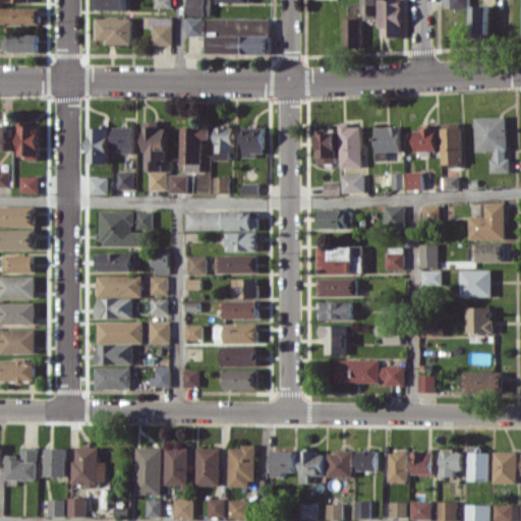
[(123,10),(122,0),(92,0),(93,10),(123,10)]
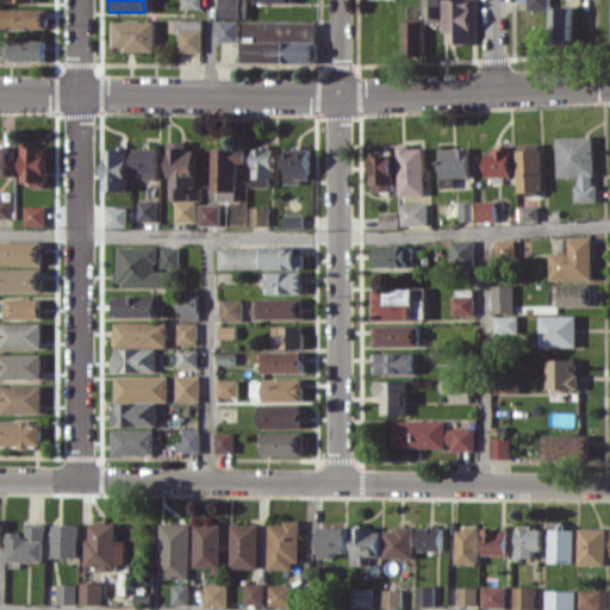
[(244,18),(243,0),(217,0),(218,18),(244,18)]
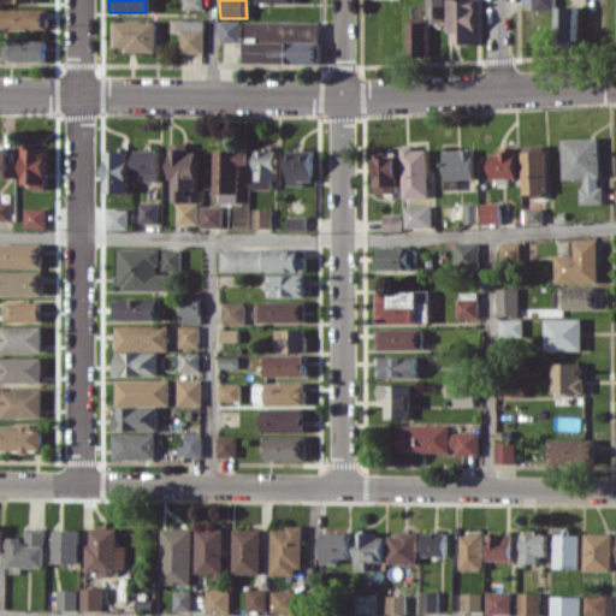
[(427,0),(428,23),(448,22),(446,0),(427,0)]
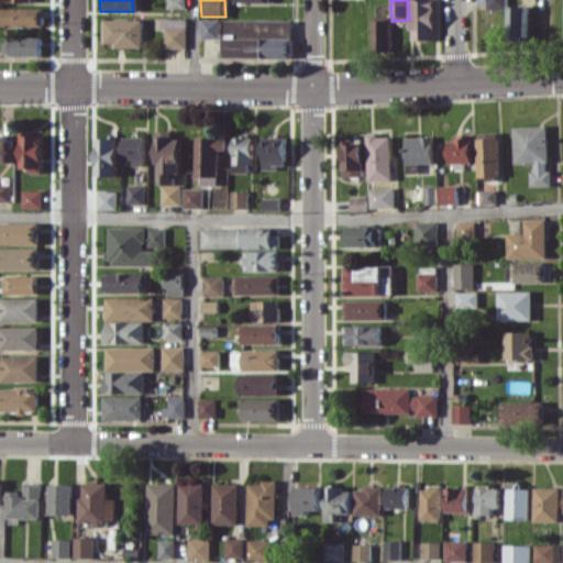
[(434,39),(432,0),(409,0),(410,40),(434,39)]
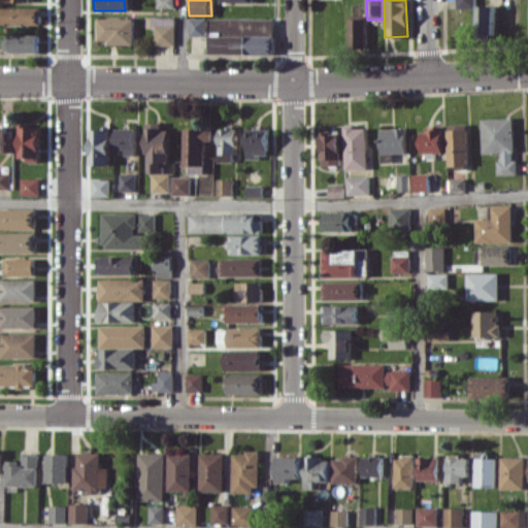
[(473,0),(456,0),(456,7),(474,8),(473,0)]
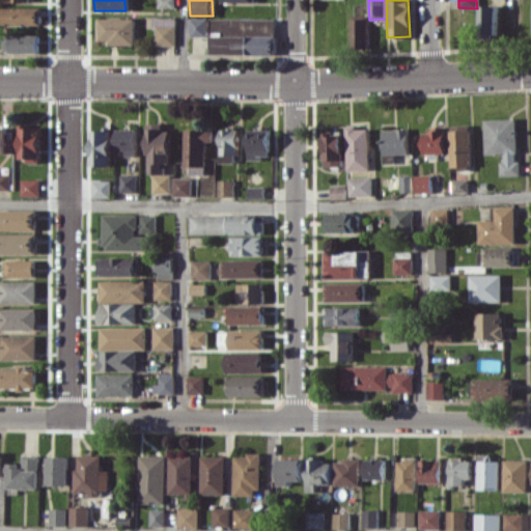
[(479,39),(497,40),(498,5),(480,5),(479,39)]
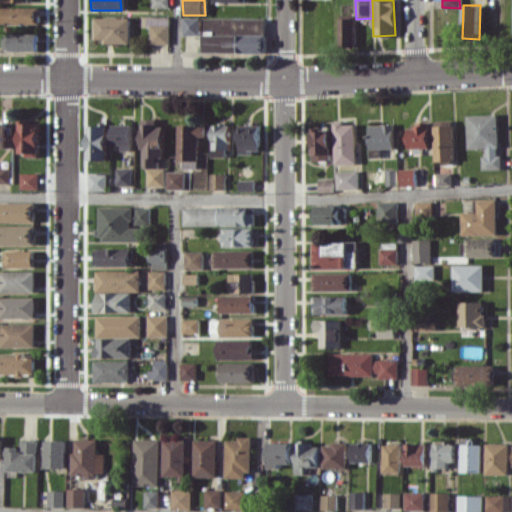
[(37,8),(0,6),(0,23),(37,24),(37,8)]
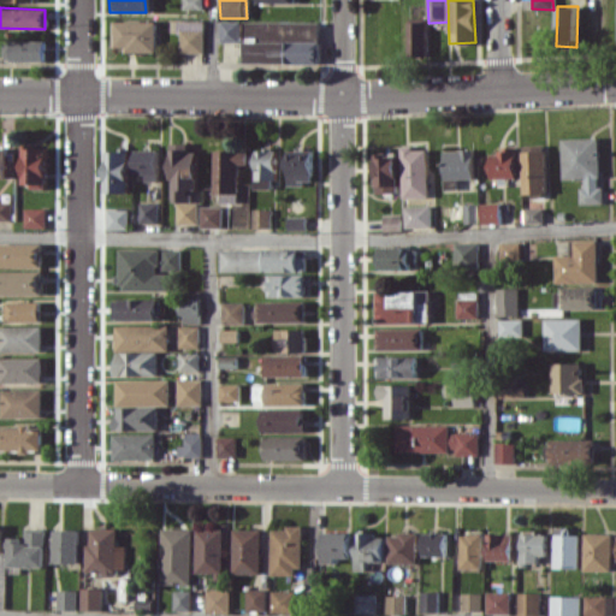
[(154,21),(111,21),(111,51),(153,51),(154,21)]
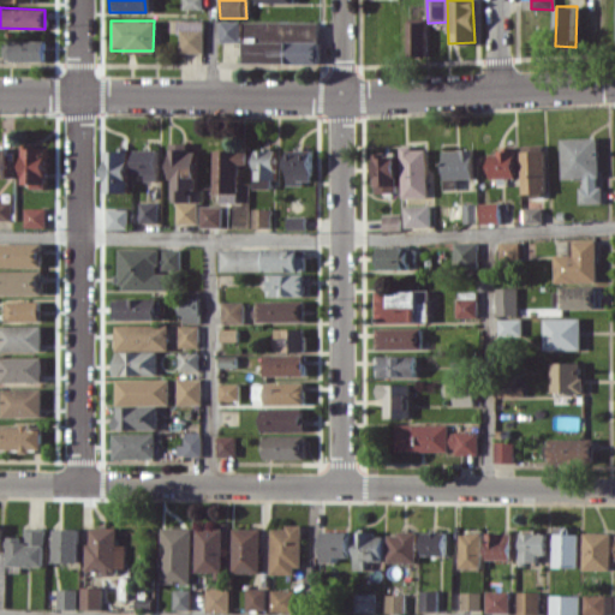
[(202,21),(177,21),(175,52),(201,53),(202,21)]
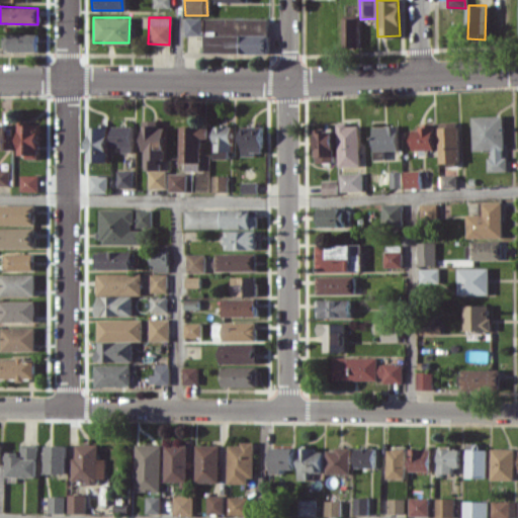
[(199,17),(183,17),(183,34),(199,34),(199,17)]
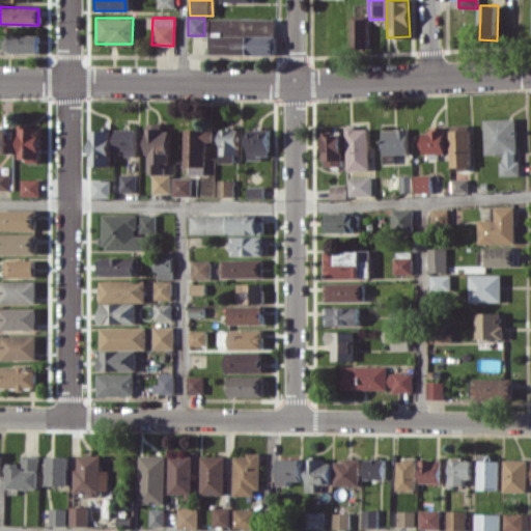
[(210,54),(274,54),(274,35),(250,35),(250,19),(244,19),(244,25),(236,25),(236,21),(231,21),(231,29),(222,29),(222,27),(210,27),(210,54)]
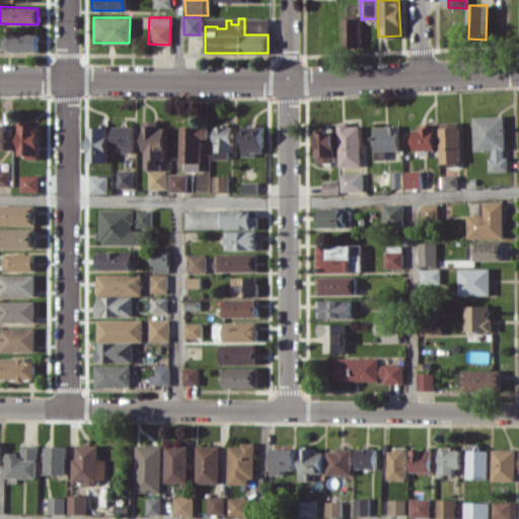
[(359,18),(343,18),(342,48),(358,49),(359,18)]
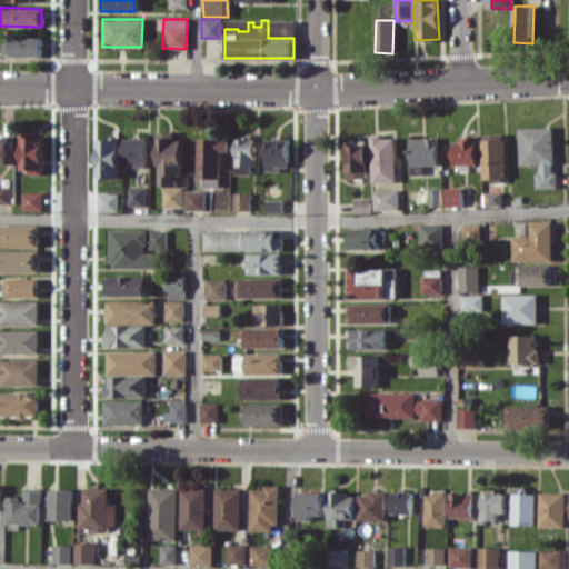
[(38,38),(1,38),(1,56),(39,56),(38,38)]
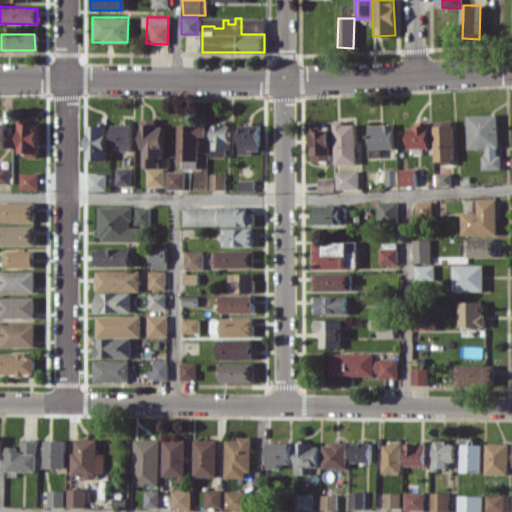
[(497,114),(466,115),(467,149),(483,148),(484,169),(501,168),(501,155),(498,155),(497,114)]
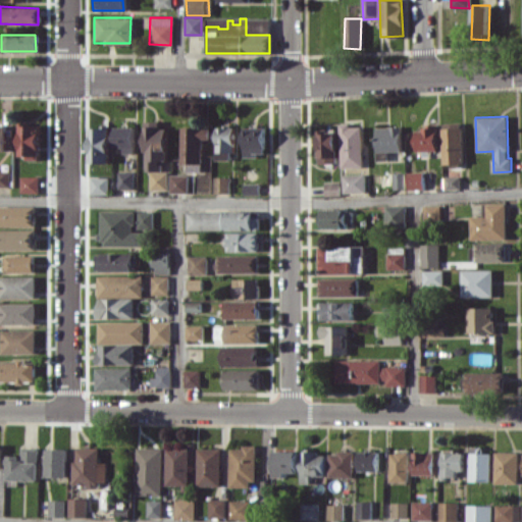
[(165,128),(158,127),(158,121),(142,121),(141,153),(145,153),(145,170),(159,171),(159,161),(164,161),(165,128)]
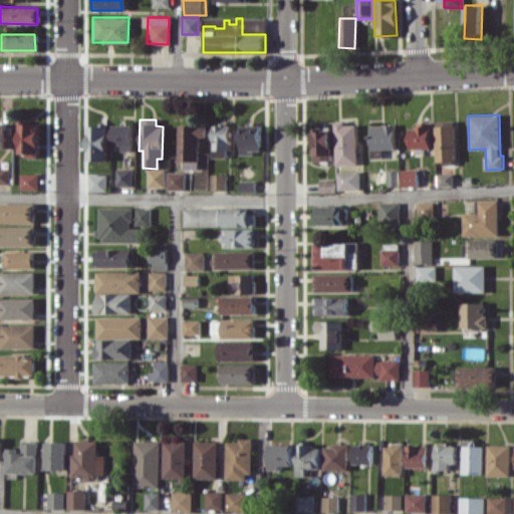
[(334,166),(356,165),(355,123),(342,124),(342,120),(333,120),(334,166)]
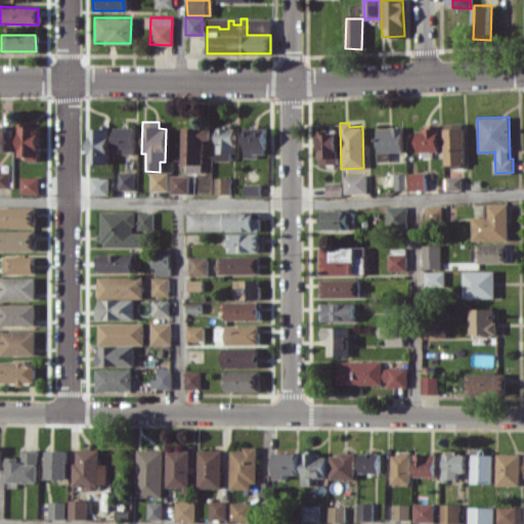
[(465,164),(464,123),(443,124),(444,165),(465,164)]
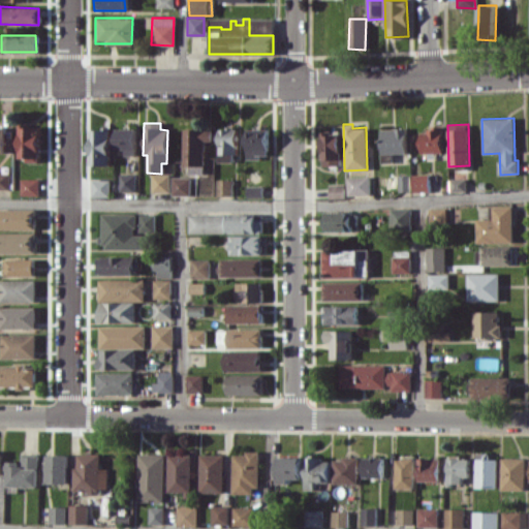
[(37,161),(37,125),(17,125),(17,160),(37,161)]
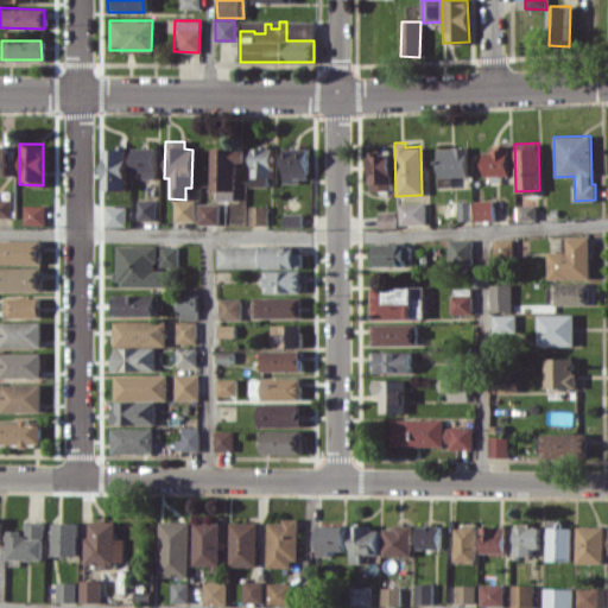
[(491,152),(482,152),(483,176),(510,175),(508,145),(491,145),(491,152)]
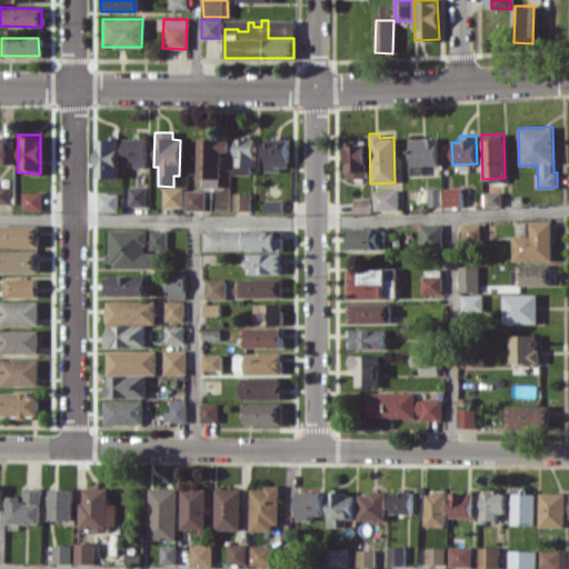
[(145,138),(121,137),(121,160),(133,160),(132,167),(143,167),(145,138)]
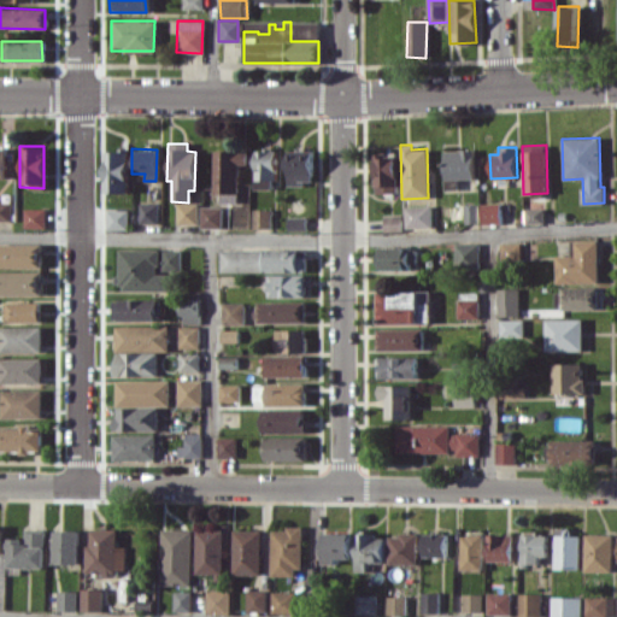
[(274,150),(254,150),(253,189),(274,189),(274,150)]
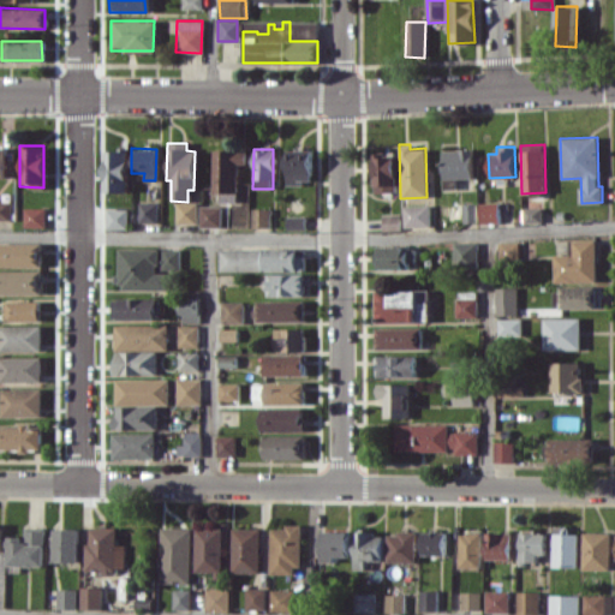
[(471,149),(442,149),(443,179),(472,178),(471,149)]
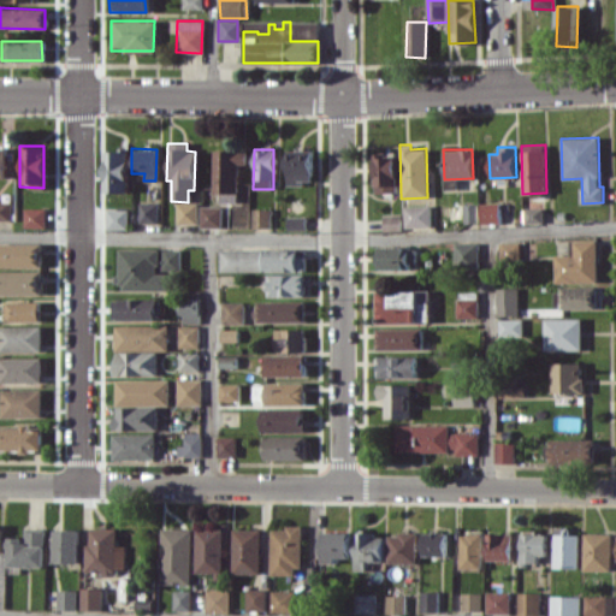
[(104,193),(126,191),(126,150),(102,150),(104,193)]
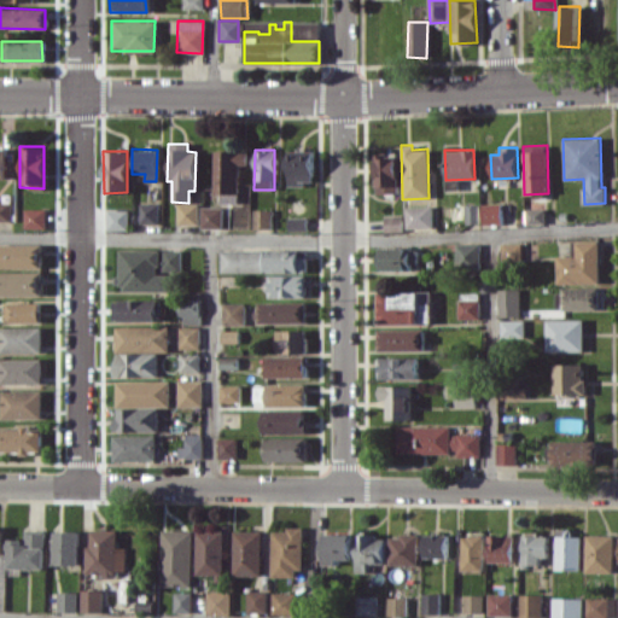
[(213,193),(221,193),(221,199),(232,199),(232,198),(238,198),(238,164),(246,164),(248,151),(214,151),(213,193)]
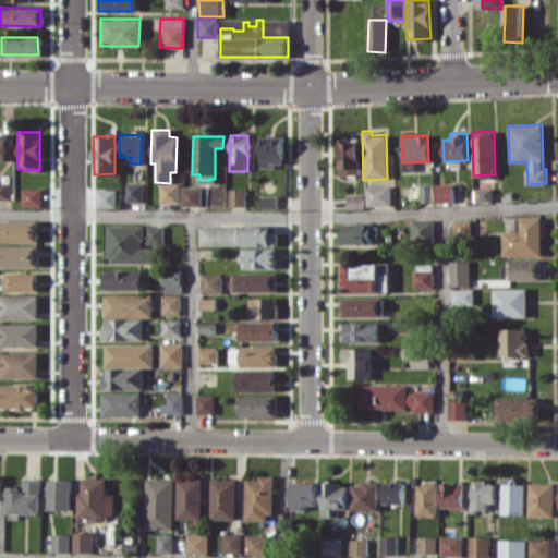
[(258,166),(281,166),(281,136),(258,136),(258,166)]
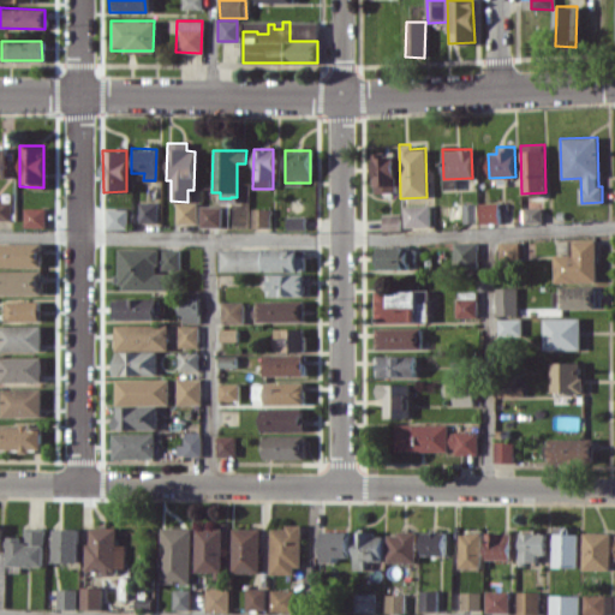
[(394,153),(372,154),(374,192),(396,191),(394,153)]
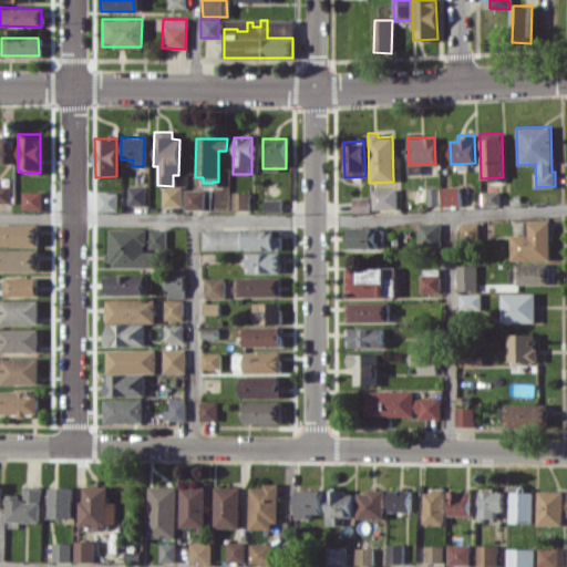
[(0,202),(8,203),(9,185),(0,185),(0,202)]
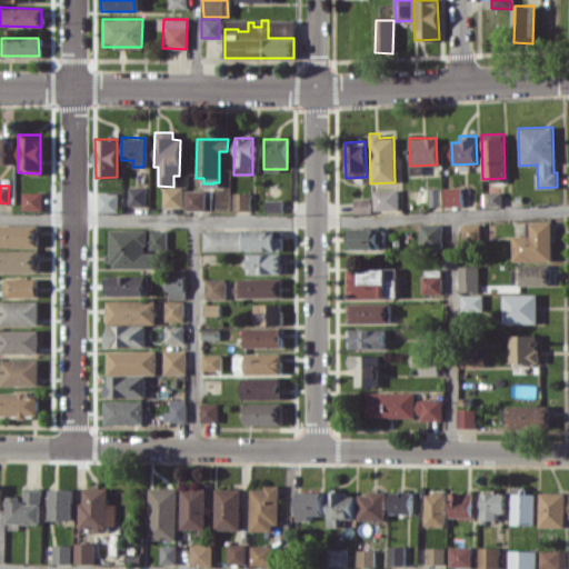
[(126,206),(143,206),(145,187),(127,187),(126,206)]
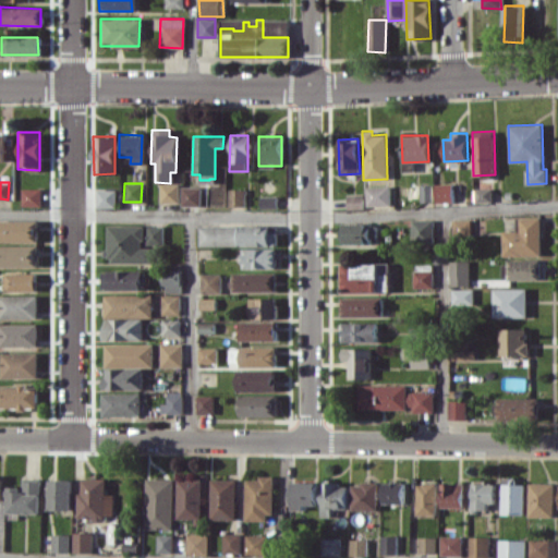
[(178,183),(159,184),(159,203),(178,202),(178,183)]
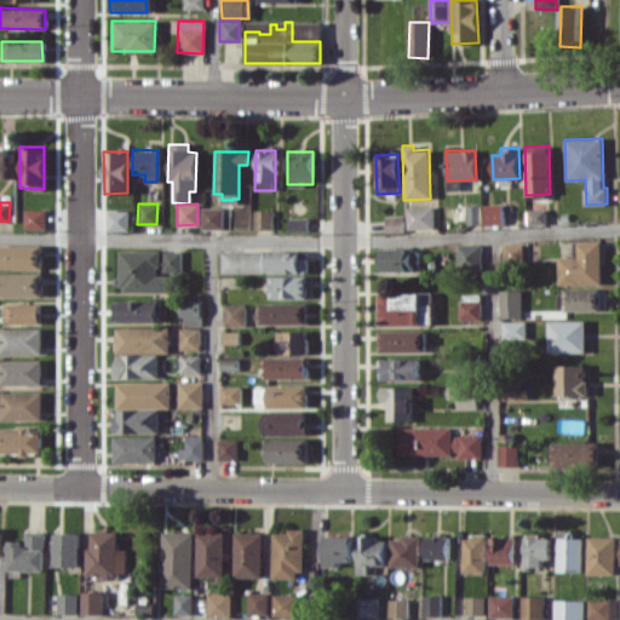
[(503,204),(483,205),(483,225),(504,224),(503,204)]
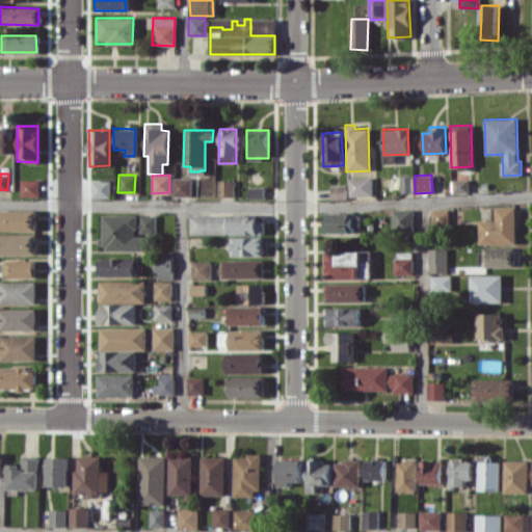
[(410,176),(400,177),(401,192),(411,192),(410,176)]
